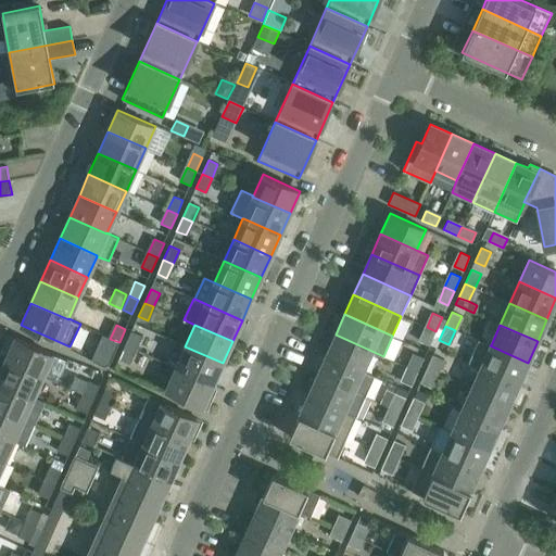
[(420,342),(429,345),(436,331),(427,327),(420,342)]
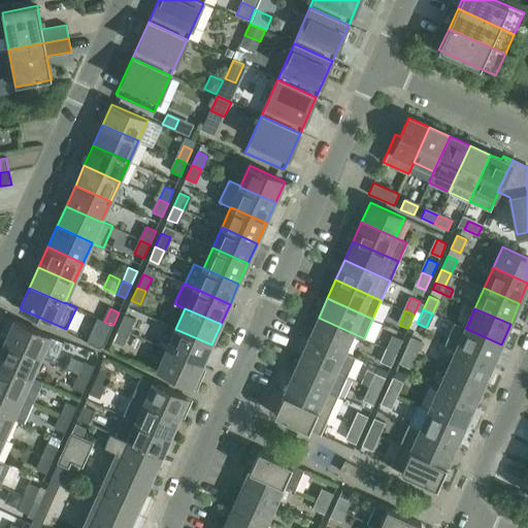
[(133,319),(125,315),(119,328),(128,332),(133,319)]
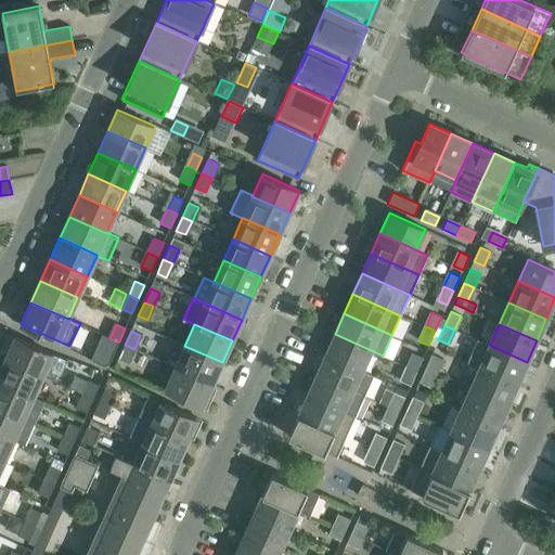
[(361,371),(371,350),(335,334),(325,355),(361,371)]
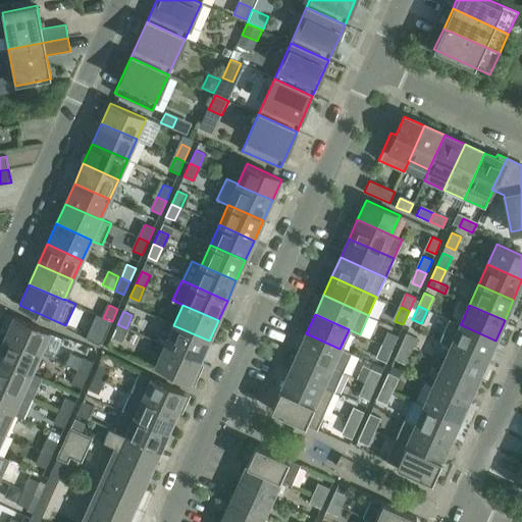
[(96,315),(86,337),(97,344),(103,342),(106,334),(112,321),(103,318),(96,315)]
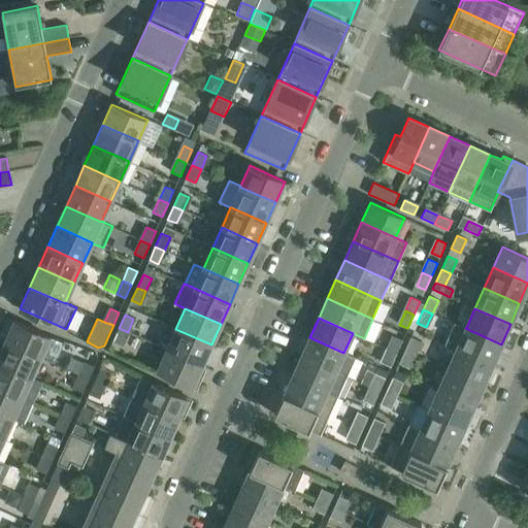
[(50,336),(14,321),(5,341),(40,358),(50,336)]
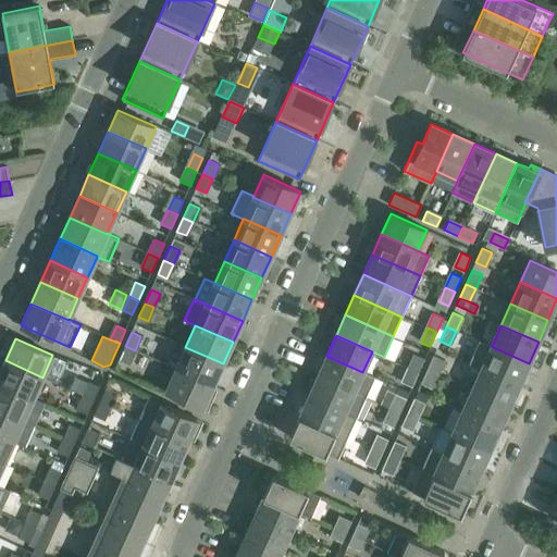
[(492,346),(480,341),(469,363),(481,369),(481,368),(519,385),(529,363),(491,346),(492,346)]
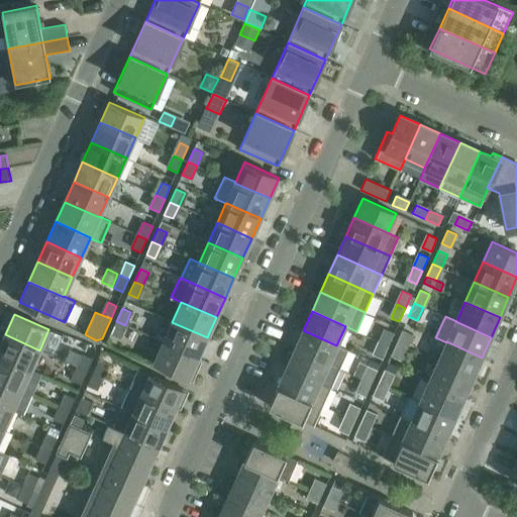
[(110,334),(119,338),(125,325),(116,321),(110,334)]
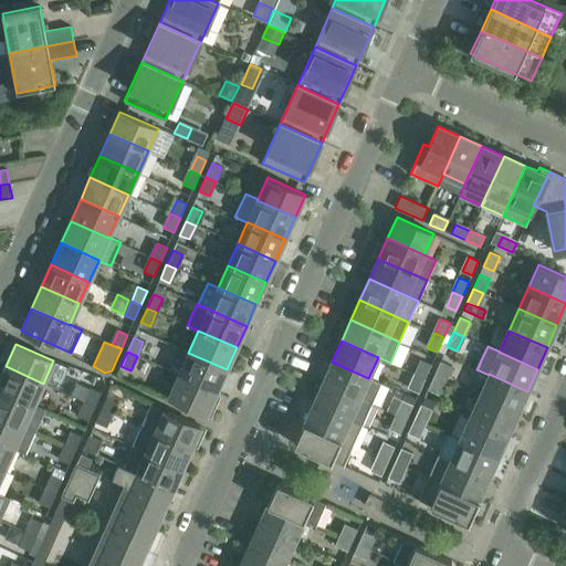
[(179,374),(217,391),(227,369),(188,353),(179,374)]
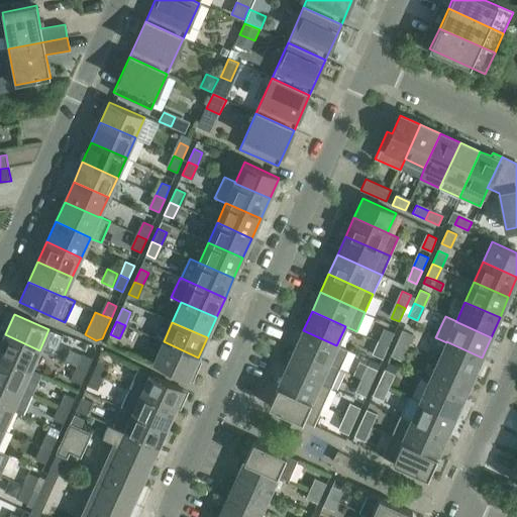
[(394,333),(386,329),(380,342),(389,345),(394,333)]
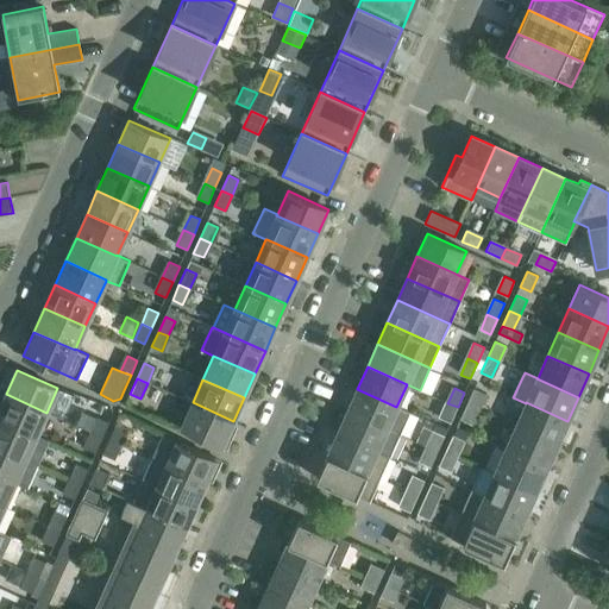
[(396,407),(357,389),(347,410),(387,428),(400,434),(409,412),(396,407)]
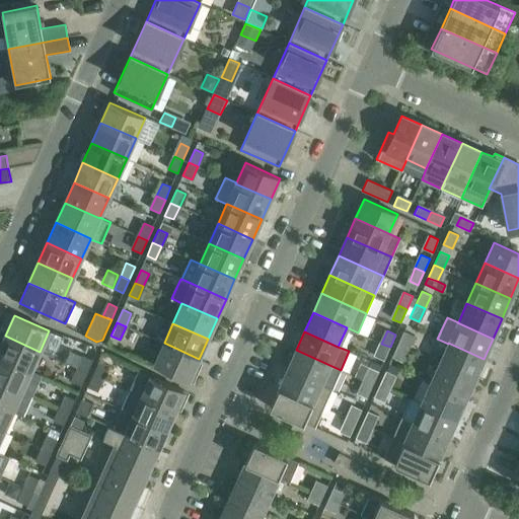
[(413,336),(403,331),(398,344),(406,348),(413,336)]
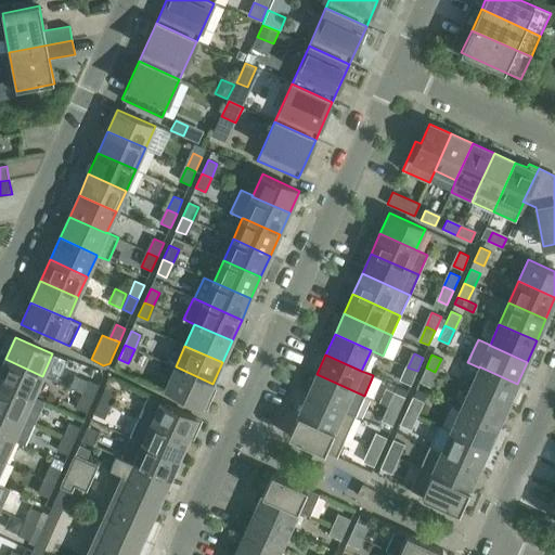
[(42,376),(5,359),(0,370),(0,382),(33,397),(42,376)]
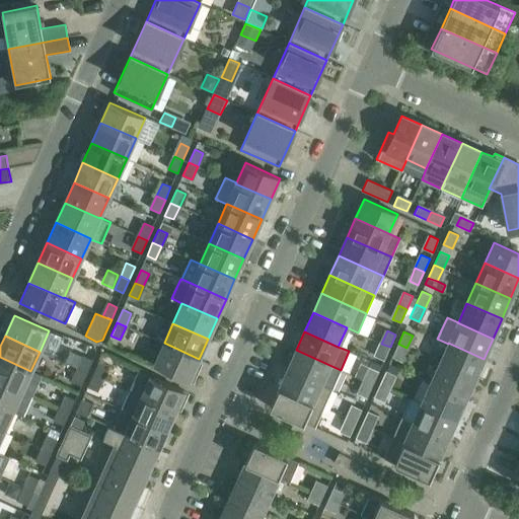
[(193,381),(199,368),(196,366),(199,359),(164,343),(154,364),(193,381)]
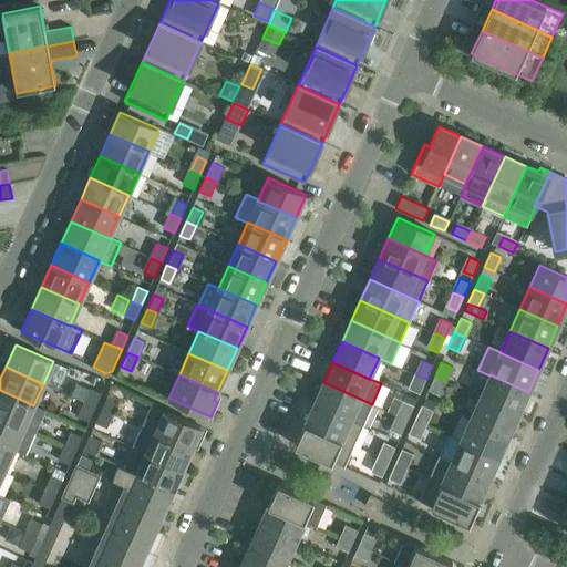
[(480,397),(518,413),(528,392),(490,374),(490,375),(480,397)]
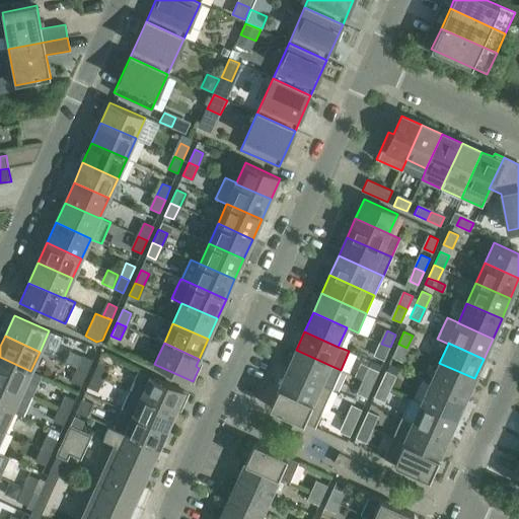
[(375,357),(384,361),(390,347),(381,344),(375,357)]
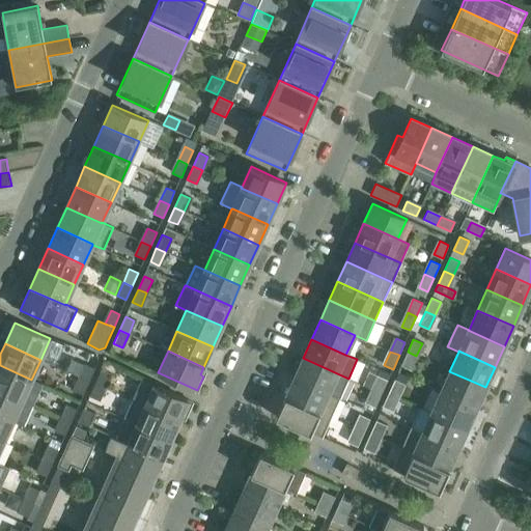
[(401,366),(410,370),(416,356),(408,352),(401,366)]
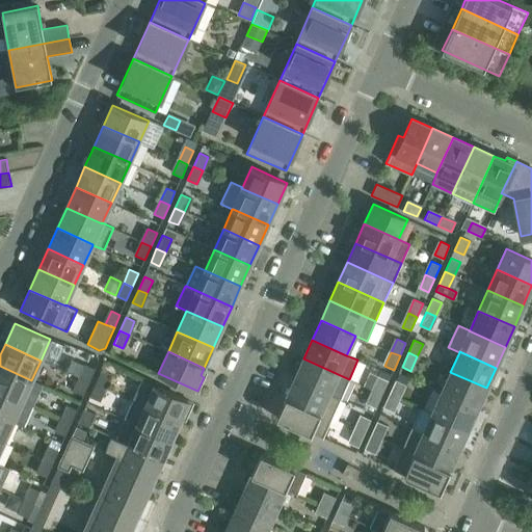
[(338,374),(303,358),(295,378),(328,394),(329,393),(338,374)]
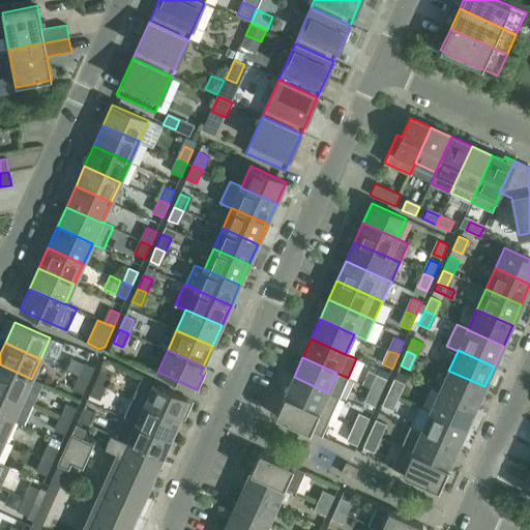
[(95,367),(86,363),(80,377),(89,381),(95,367)]
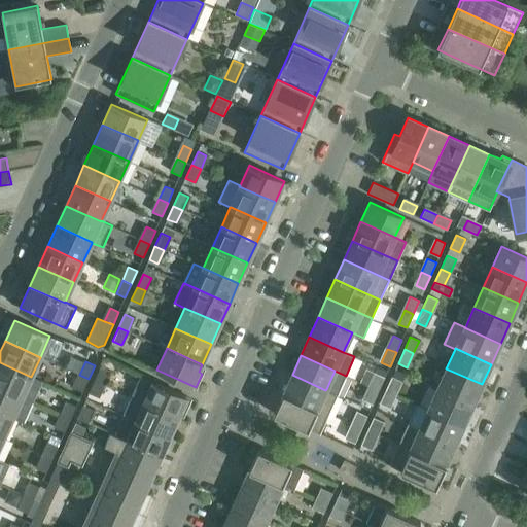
[(40,381),(31,377),(0,362),(0,387),(31,401),(40,381)]
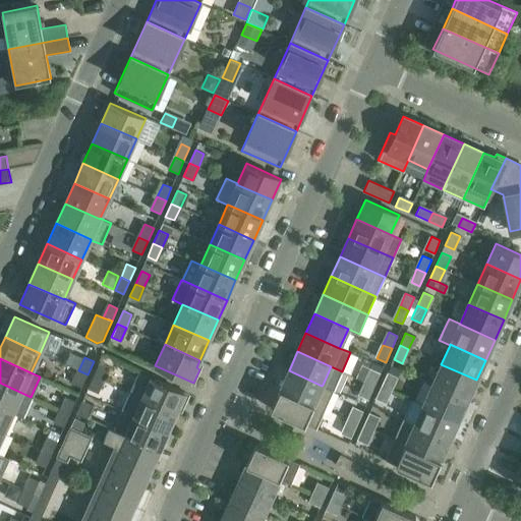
[(108,366),(100,362),(94,375),(103,380),(108,366)]
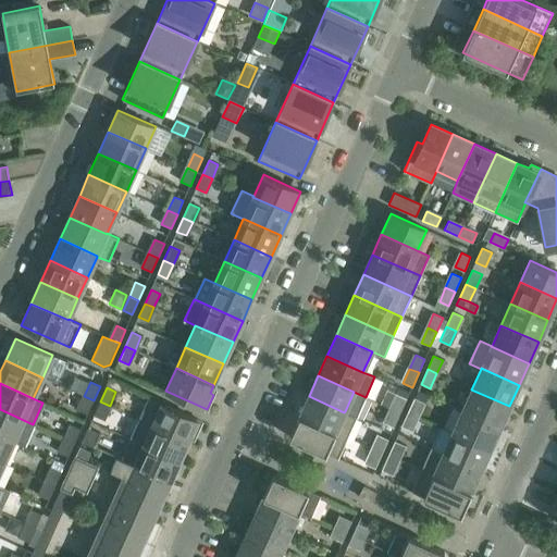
[(462,410),(499,428),(509,406),(471,390),(462,410)]
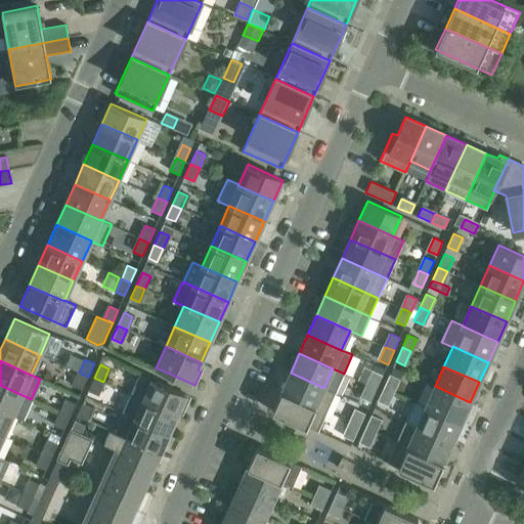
[(383,376),(374,372),(367,385),(377,389),(383,376)]
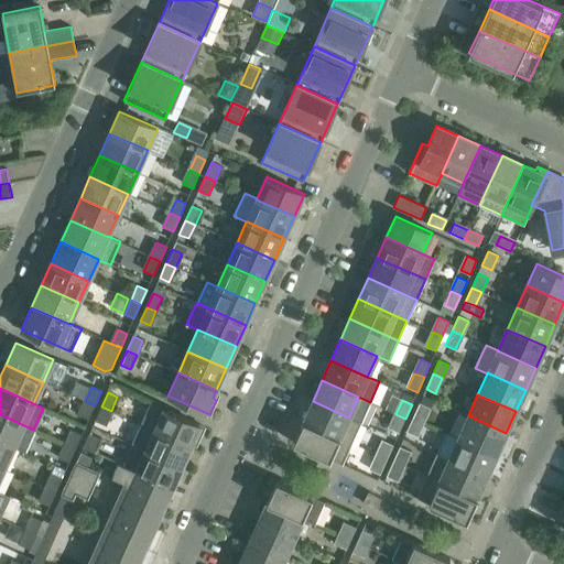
[(78,415),(88,420),(95,405),(85,401),(78,415)]
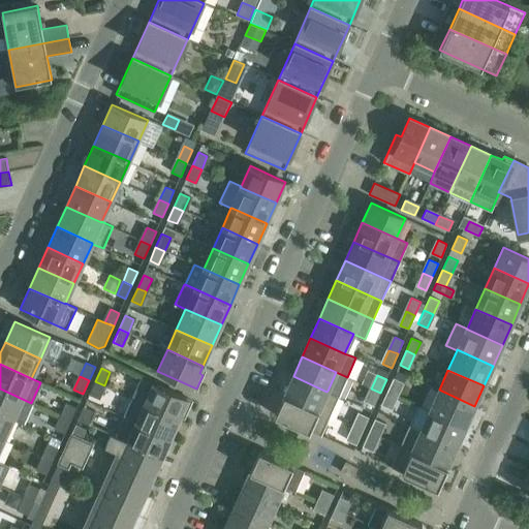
[(339,396),(328,391),(327,392),(293,376),(284,396),(330,415),(339,396)]
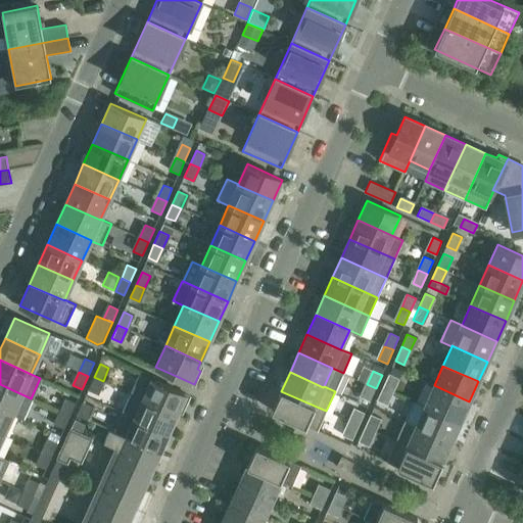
[(397,378),(389,374),(383,387),(392,391),(397,378)]
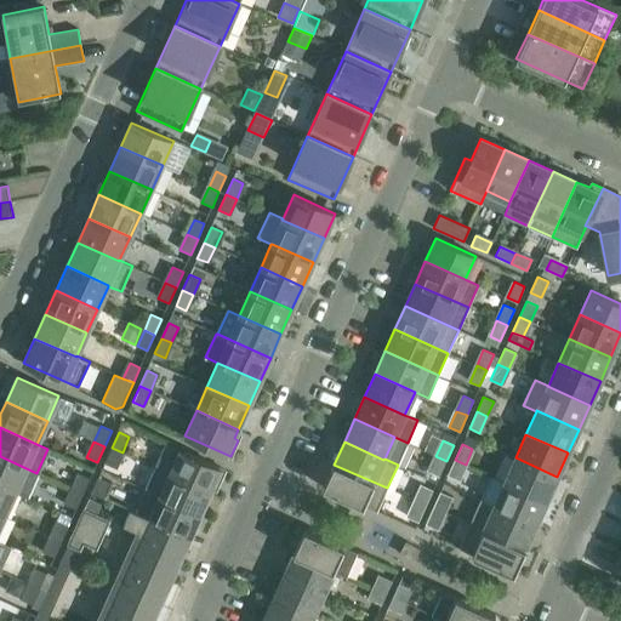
[(217,485),(224,469),(169,445),(158,468),(210,491),(214,483),(217,485)]
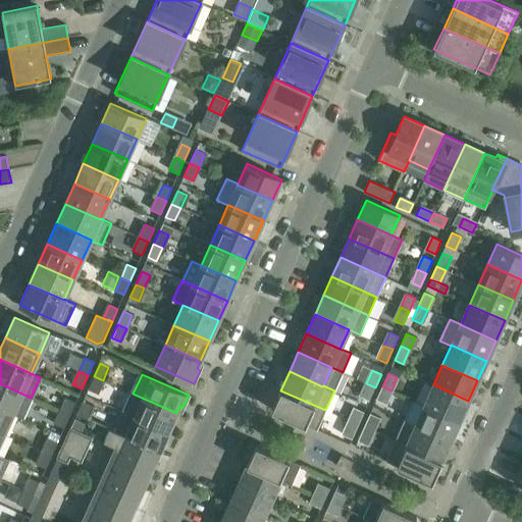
[(88,389),(97,394),(103,380),(94,376),(88,389)]
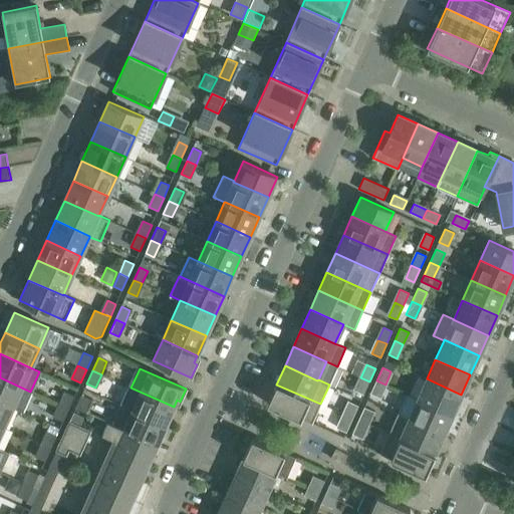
[(30,392),(0,377),(0,402),(12,408),(22,412),(30,392)]
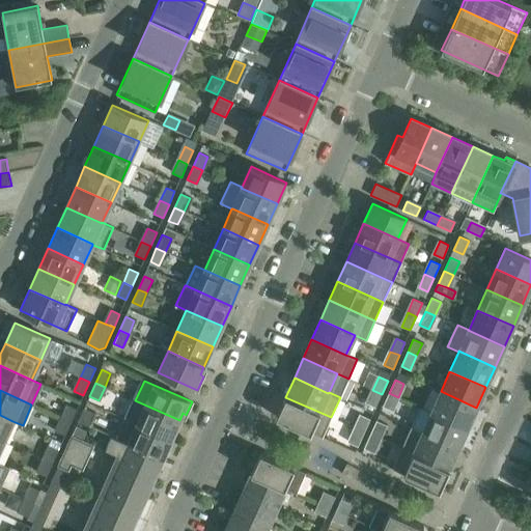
[(366,403),(375,408),(382,394),(372,390),(366,403)]
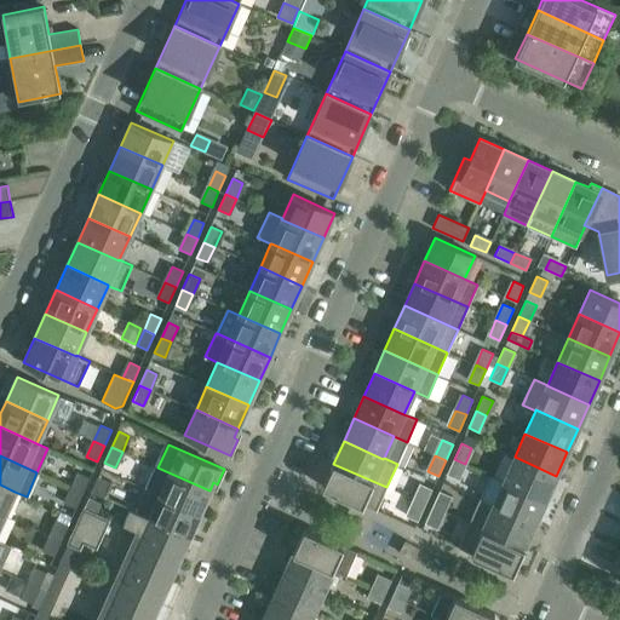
[(504,481),(545,500),(556,476),(515,457),(504,481)]
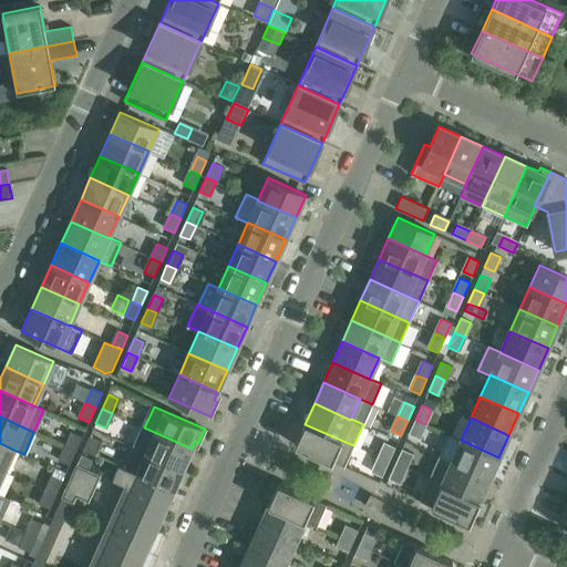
[(409,434),(419,439),(425,424),(415,420),(409,434)]
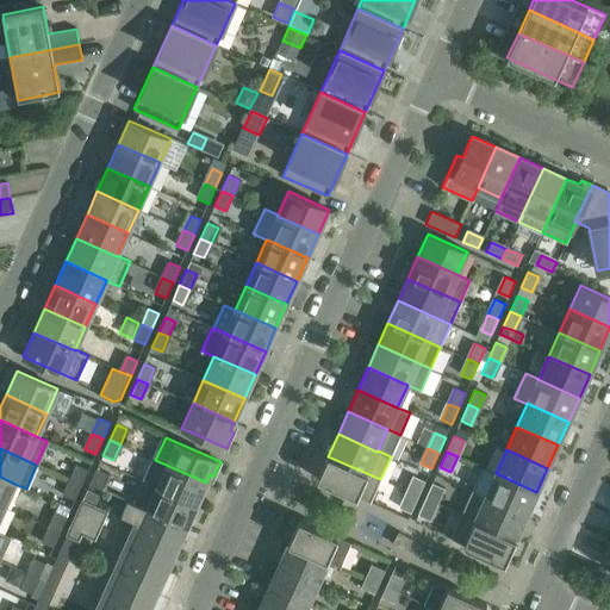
[(317,479),(369,503),(380,479),(328,456),(317,479)]
